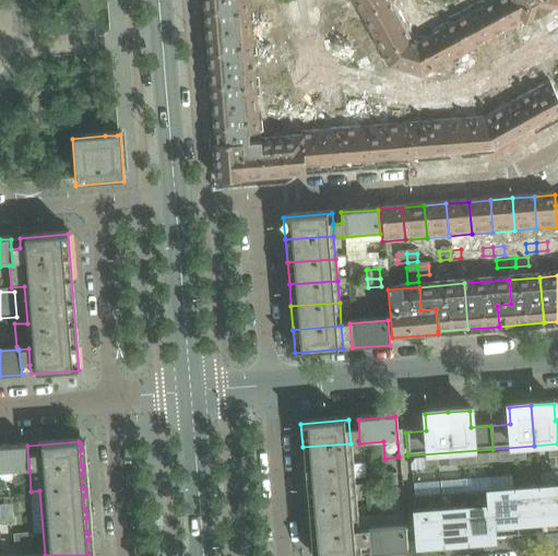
[(353,465),(351,444),(303,447),(305,470),(353,465)]
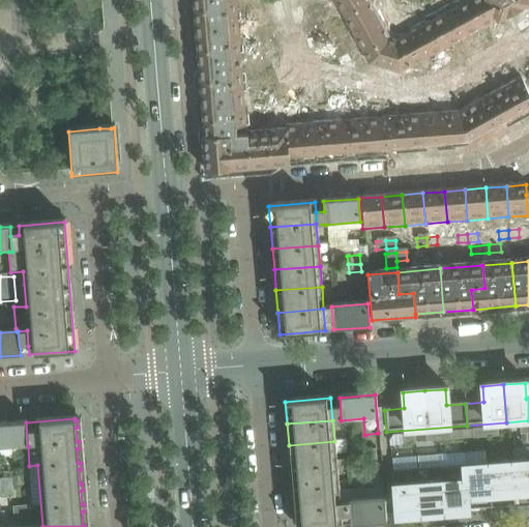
[(28,446),(26,422),(0,425),(0,459),(17,458),(16,447),(28,446)]
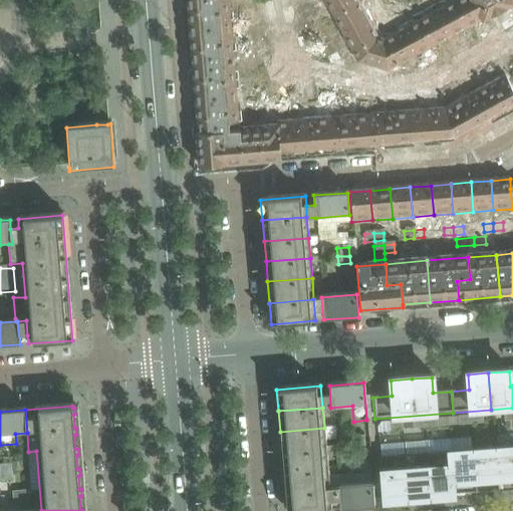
[(512,421),(512,413),(503,415),(504,423),(512,421)]
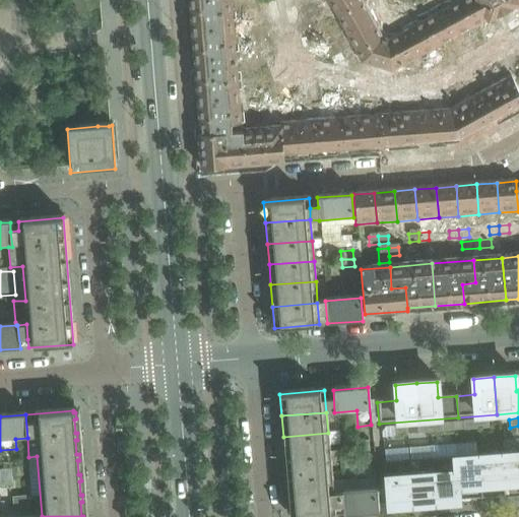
[(488,429),(488,421),(475,422),(475,430),(488,429)]
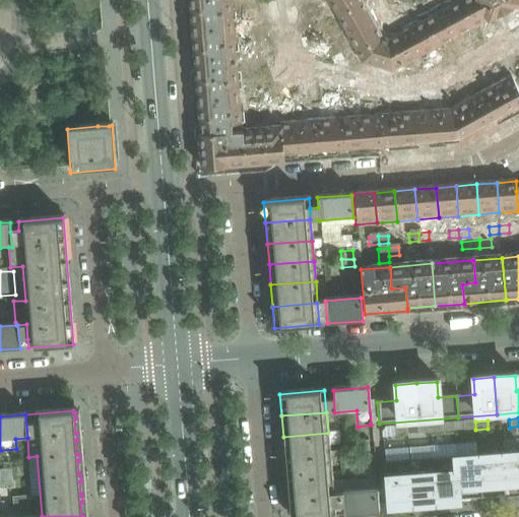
[(475,430),(475,422),(463,423),(463,431),(475,430)]
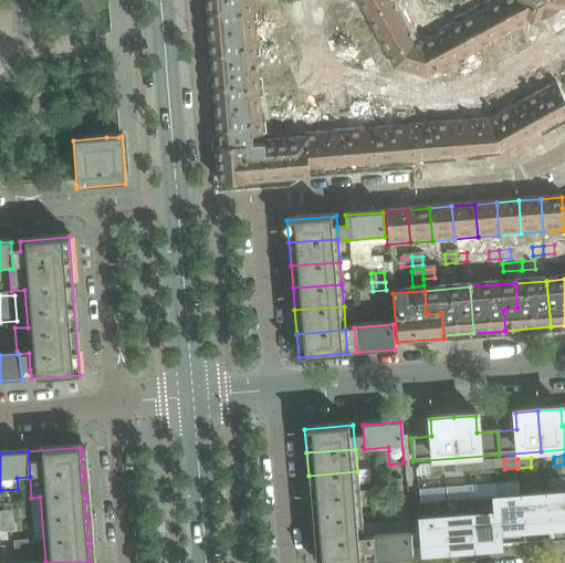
[(481,471),(480,462),(467,464),(468,472),(481,471)]
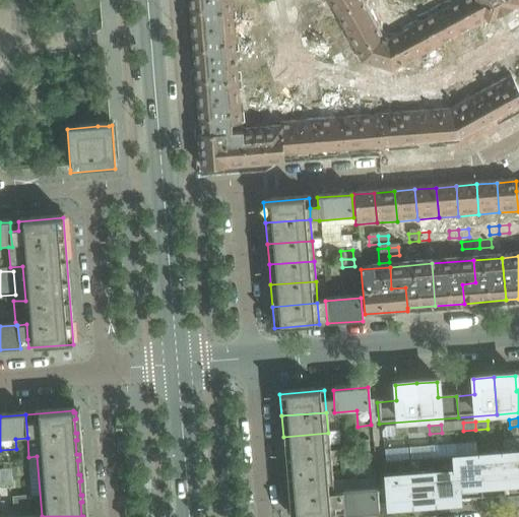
[(430,434),(429,426),(416,427),(417,435),(430,434)]
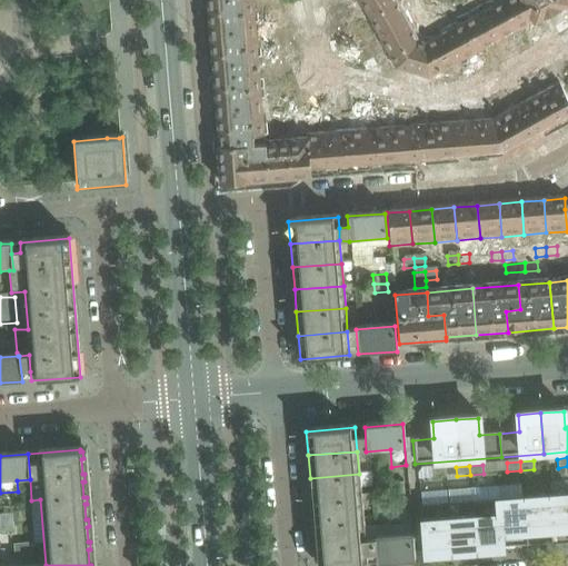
[(445,477),(444,468),(430,469),(431,478),(445,477)]
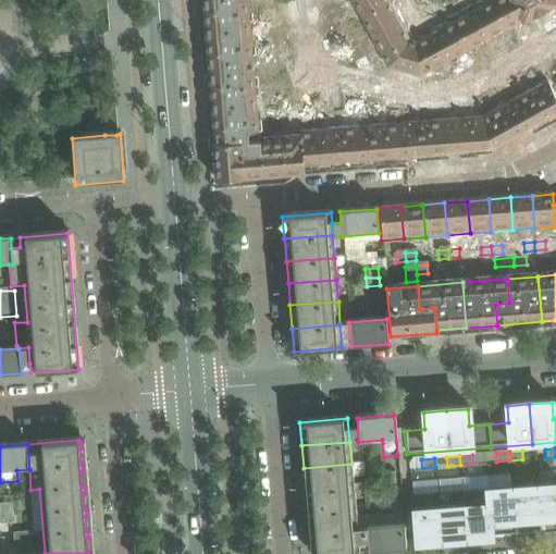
[(365,477),(363,465),(351,466),(351,464),(304,468),(305,490),(354,485),(353,478),(365,477)]
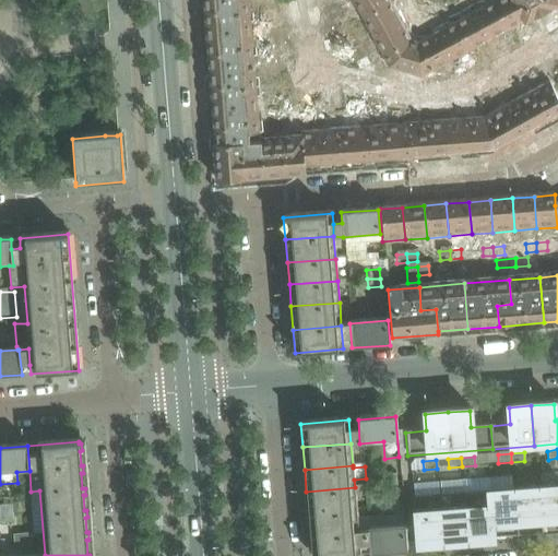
[(398,484),(396,475),(383,476),(384,485),(398,484)]
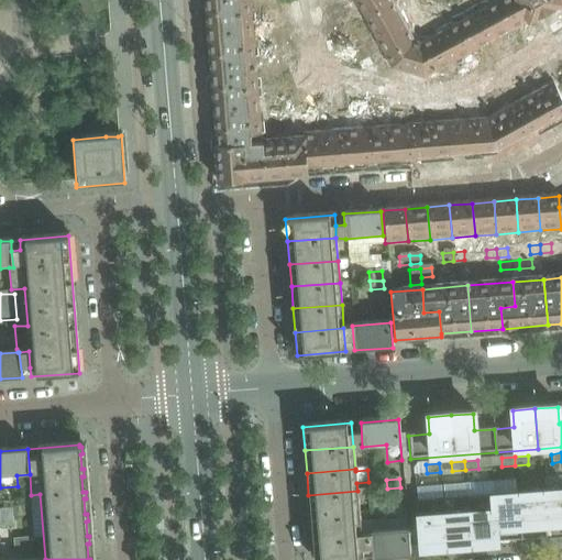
[(400,496),(400,487),(387,489),(387,497),(400,496)]
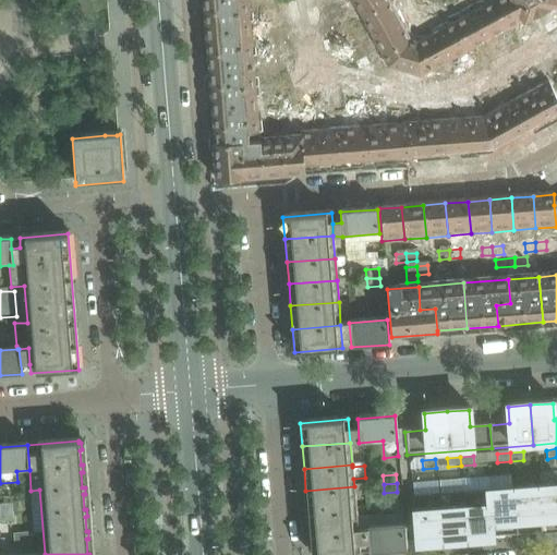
[(556,532),(556,485),(537,487),(541,534),(556,532)]
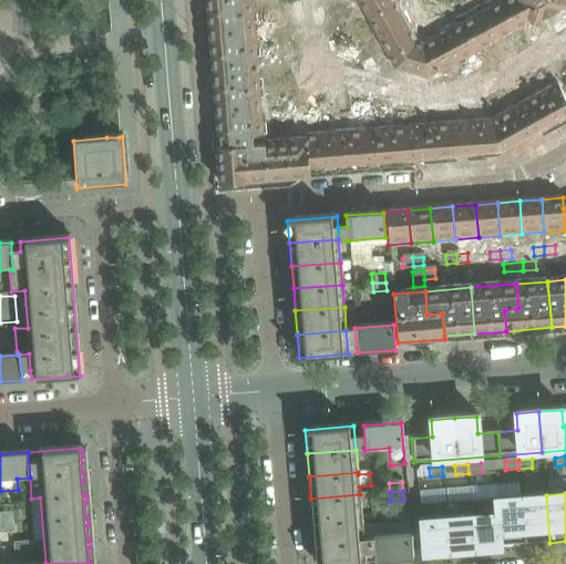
[(361,518),(360,494),(310,499),(312,521),(361,518)]
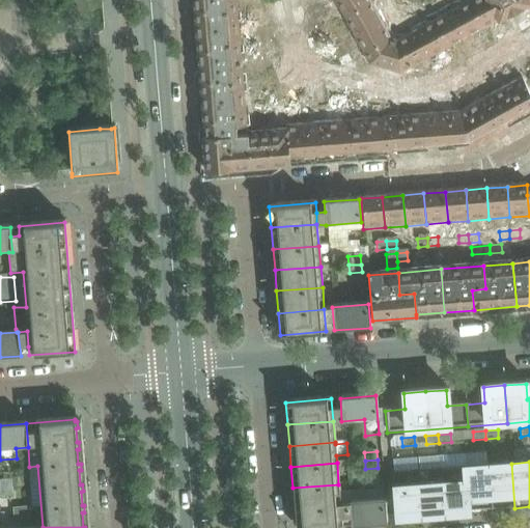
[(514,508),(511,464),(487,466),(492,509),(514,508)]
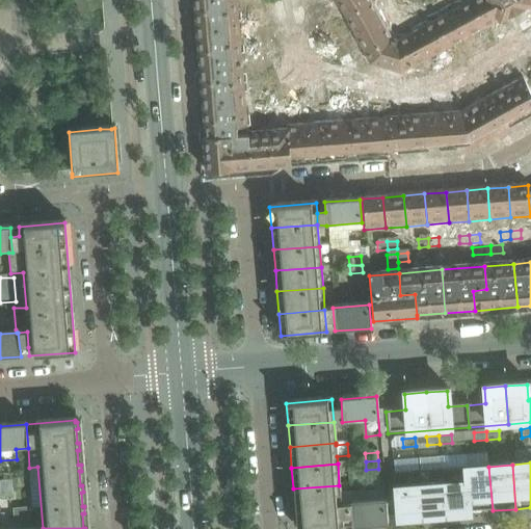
[(493,510),(488,467),(466,469),(469,512),(493,510)]
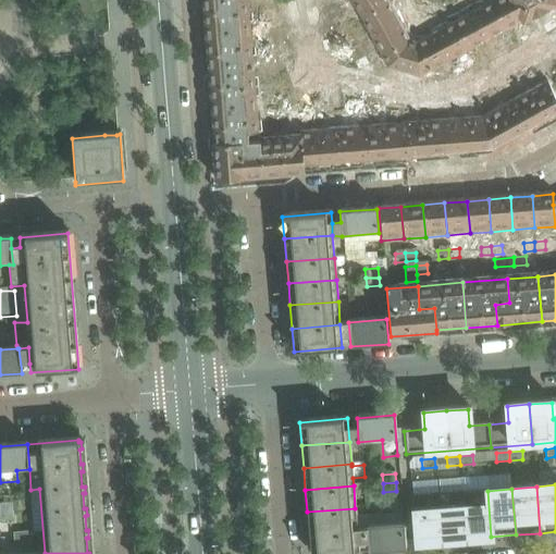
[(491,537),(487,491),(462,493),(466,539),(491,537)]
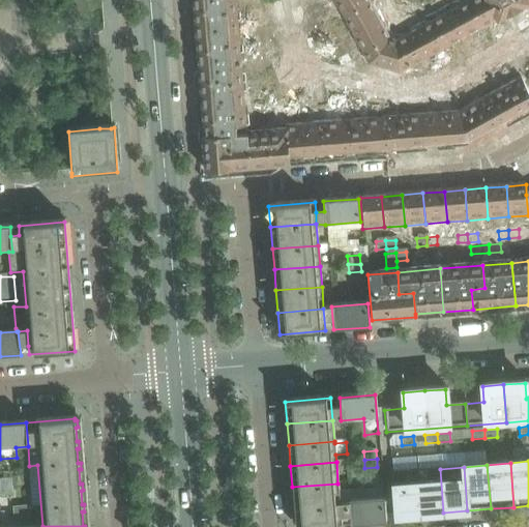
[(443,513),(440,469),(416,471),(419,515),(443,513)]
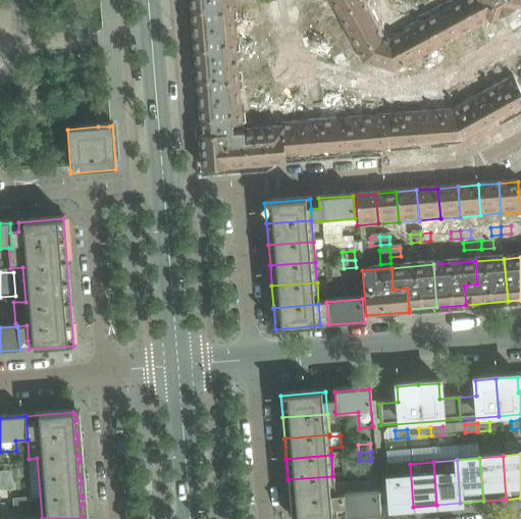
[(413,507),(410,464),(385,465),(388,507),(388,509),(413,507)]
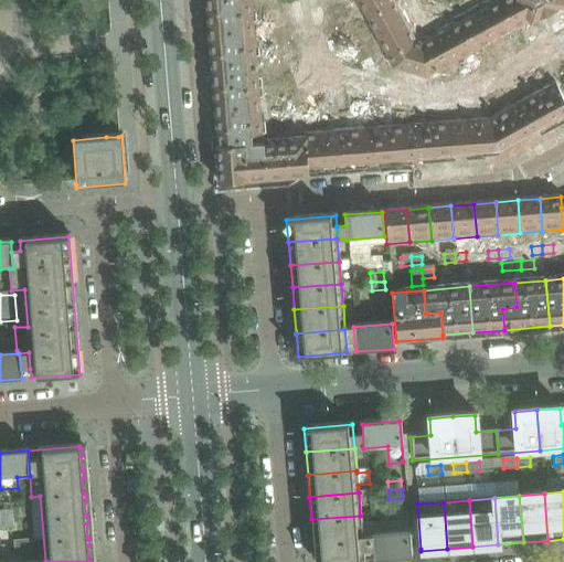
[(24,520),(23,508),(11,509),(11,512),(0,513),(0,522),(13,521),(24,520)]
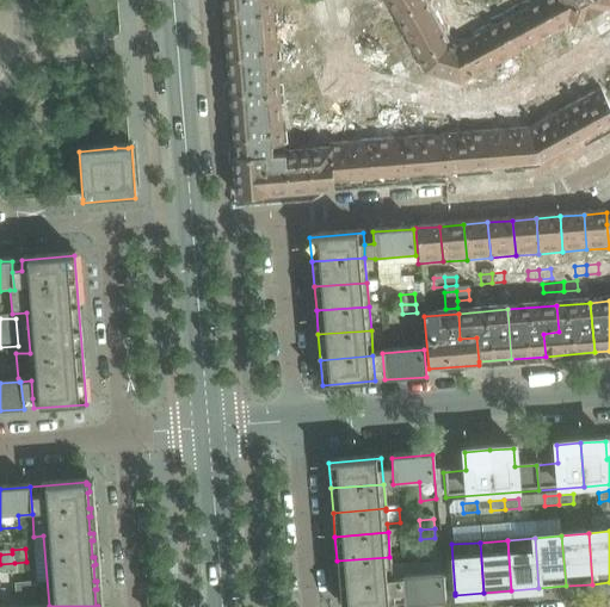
[(402,578),(401,569),(390,569),(389,557),(337,561),(339,584),(392,581),(392,580),(402,578)]
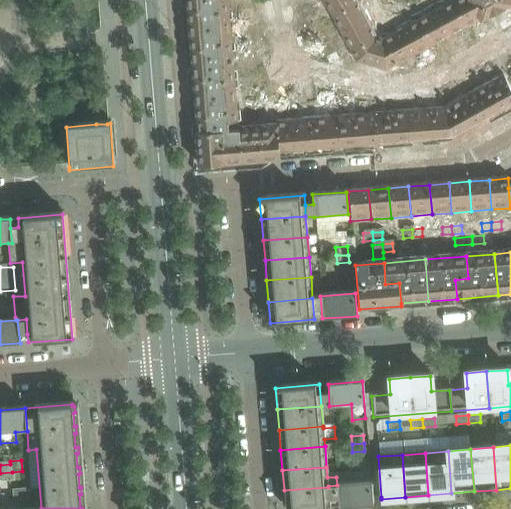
[(13,480),(12,472),(0,473),(1,481),(13,480)]
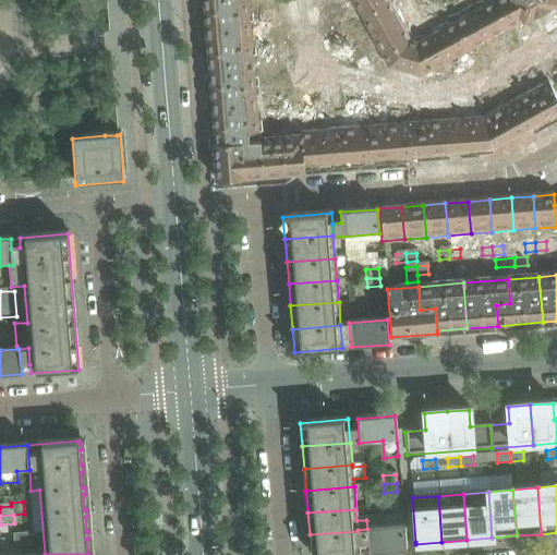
[(406,543),(404,526),(367,529),(358,530),(358,531),(360,554),(406,551),(406,543)]
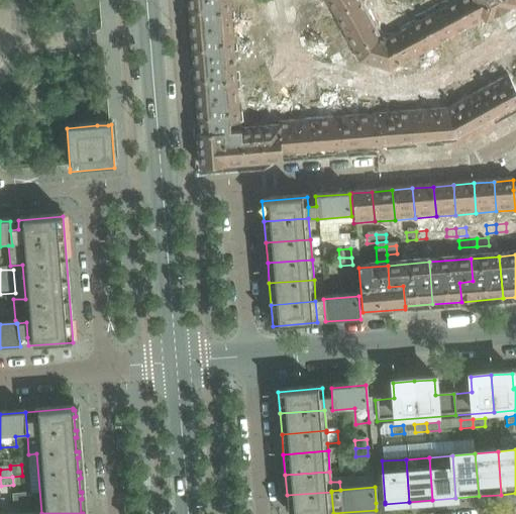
[(333,513),(331,492),(287,495),(288,513),(333,513)]
